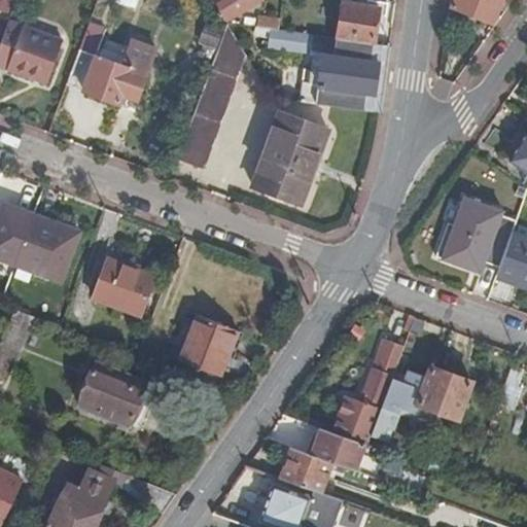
[(260,0),(216,0),(229,20),(260,0)]
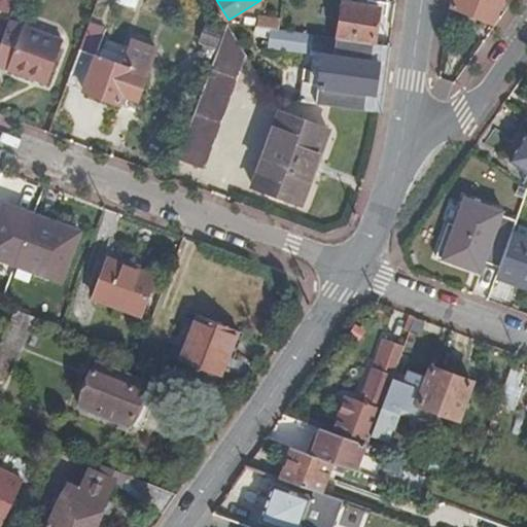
[(504,9),(510,0),(458,0),(454,8),(491,27),(500,7),(504,9)]
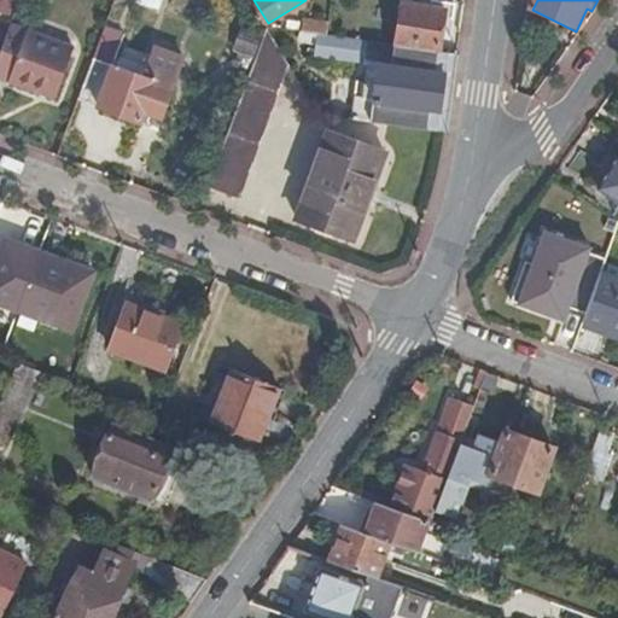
[(404,3),(397,46),(439,52),(443,24),(435,23),(437,7),(404,3)]
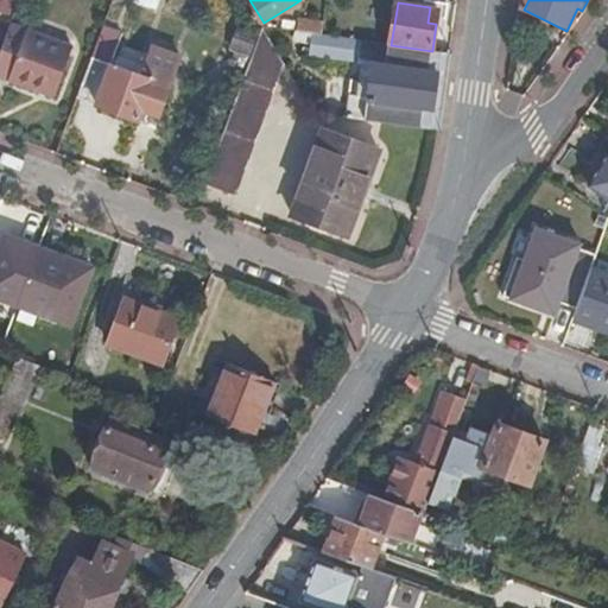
[(10,23),(0,49),(0,76),(55,96),(74,46),(10,23)]
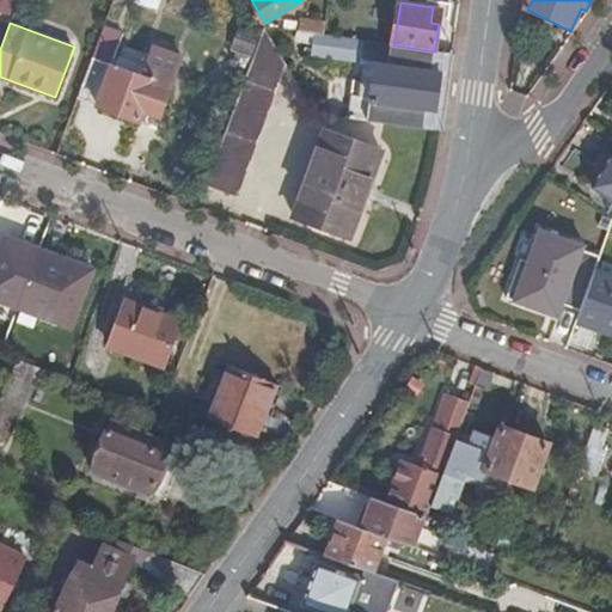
[(106,24),(79,97),(142,120),(146,110),(163,116),(184,55),(153,43),(141,74),(112,63),(123,31),(106,24)]
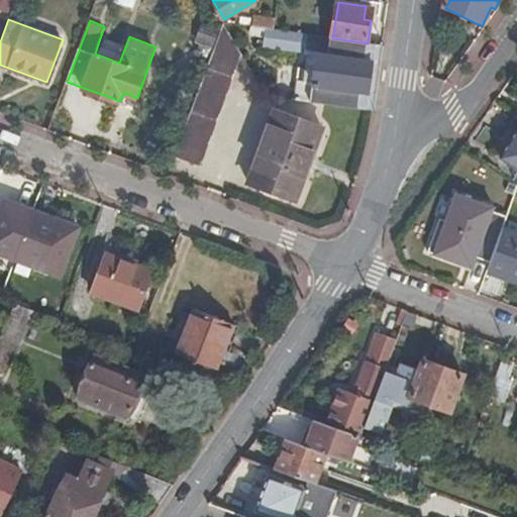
[(223,22),(176,154),(204,165),(242,53),(223,22)]
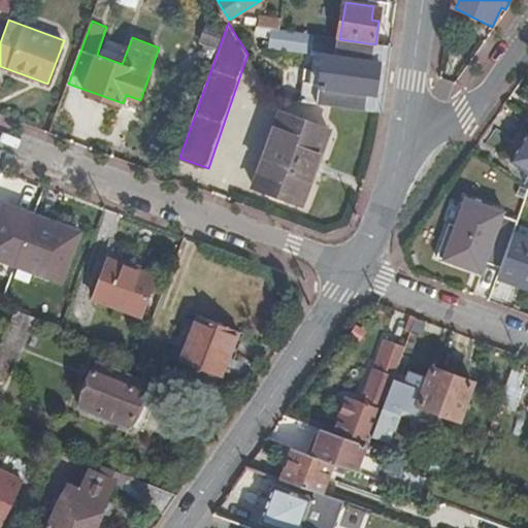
[(201,45),(217,51),(223,31),(207,26),(201,45)]
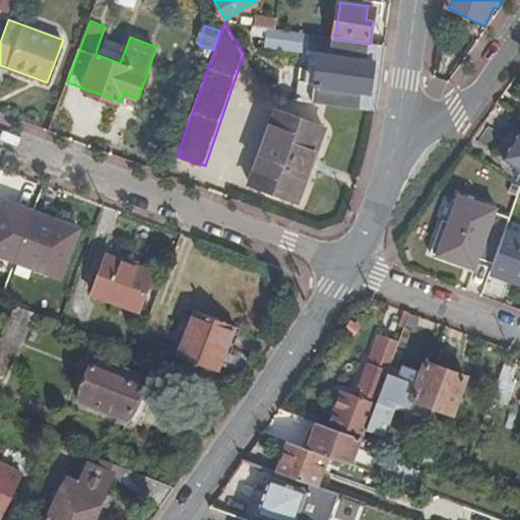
[(266,38),(268,28),(253,26),(251,36),(266,38)]
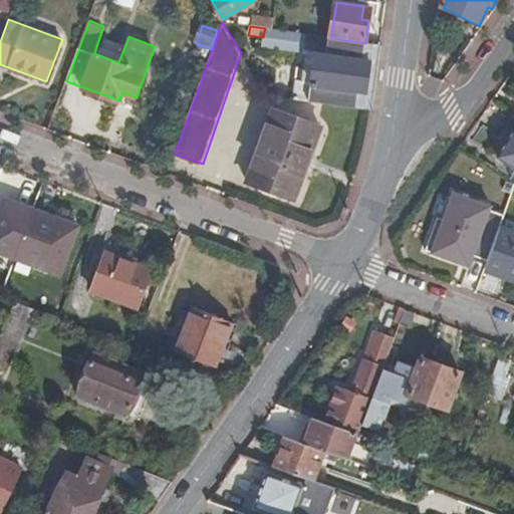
[(294,99),(370,109),(379,45),(365,43),(330,38),(272,29),(265,28),(263,37),(262,46),(307,53),(305,65),(303,79),(297,78),(294,99)]
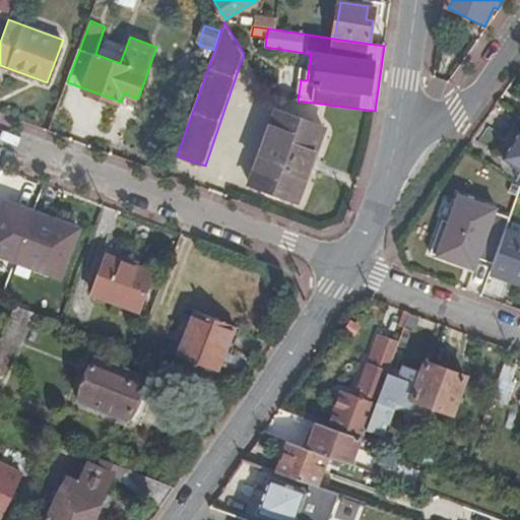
[(307,80),(309,66),(303,64),(301,79),(307,80)]
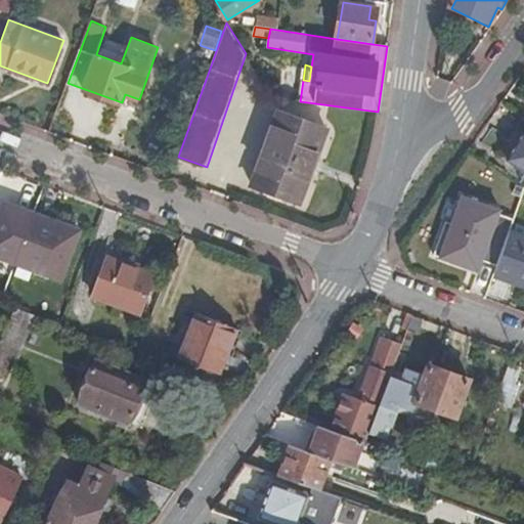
[(272,110),(249,179),(299,195),(321,125),(272,110)]
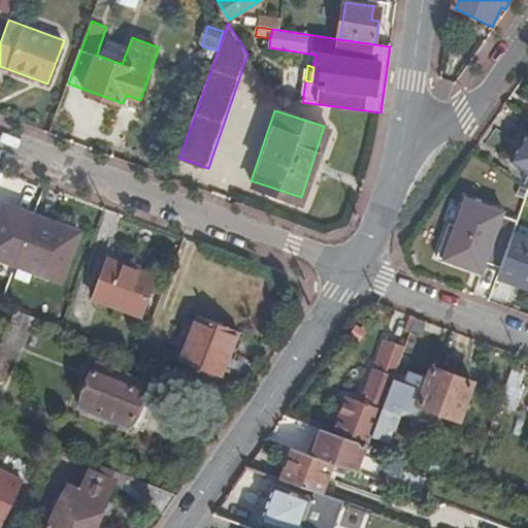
[(514,160),(527,169),(527,120),(514,142),(522,147),(514,160)]
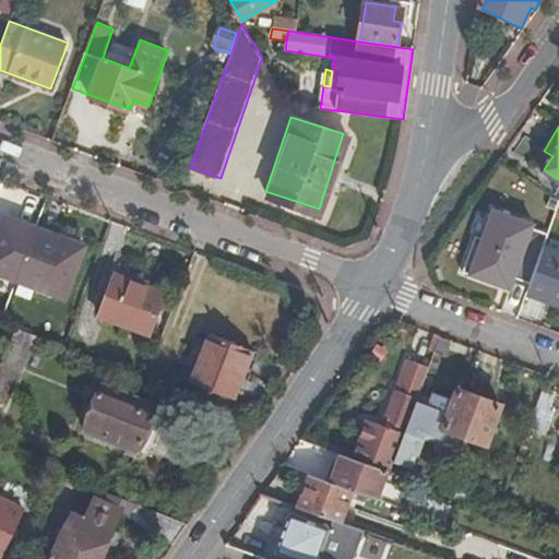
[(10,218),(3,235),(9,237),(15,221),(10,218)]
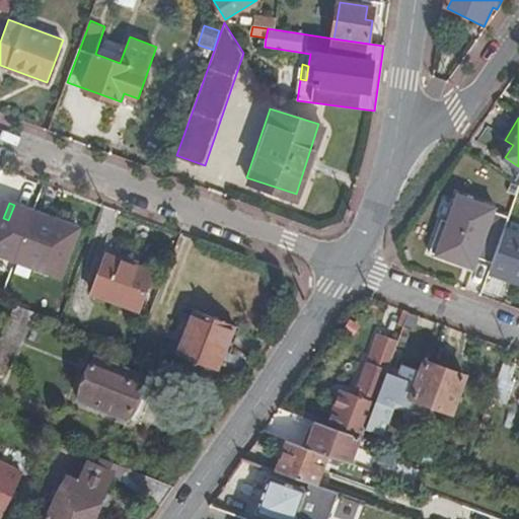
[(8,220),(3,218),(0,226),(0,253),(60,277),(78,229),(14,205),(8,220)]
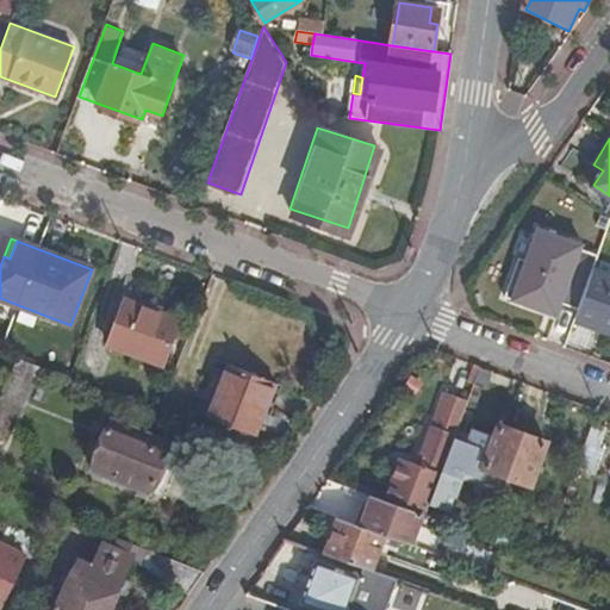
[(609,272),(593,267),(576,319),(609,331),(609,272)]
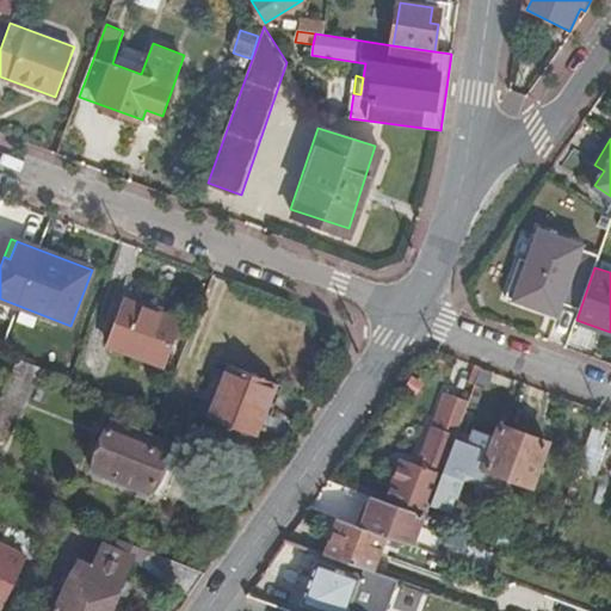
[(109,346),(162,366),(180,320),(127,300),(109,346)]
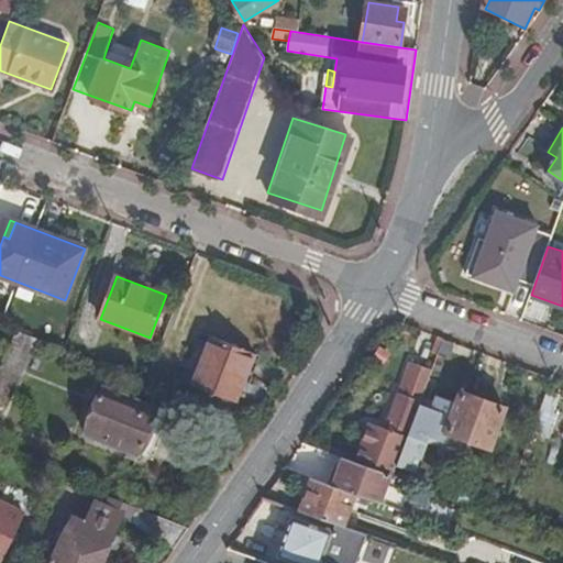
[(17,332),(0,366),(0,401),(8,406),(36,340),(17,332)]
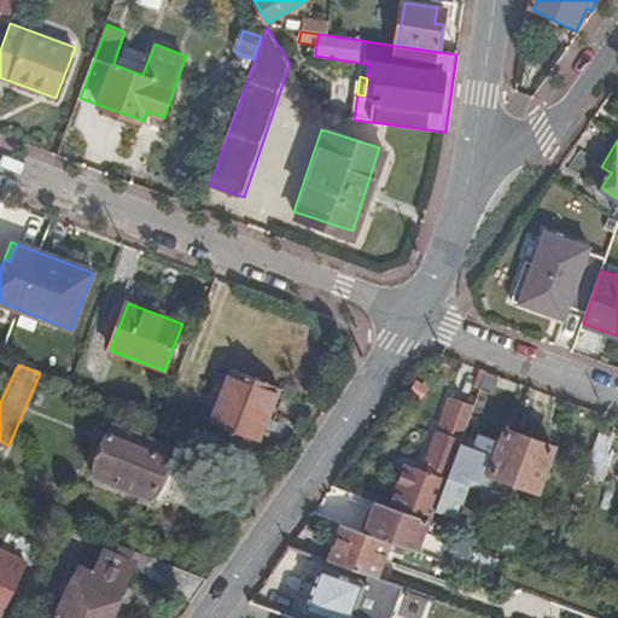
[(211,423),(249,436),(257,413),(263,415),(274,386),(231,369),(211,423)]
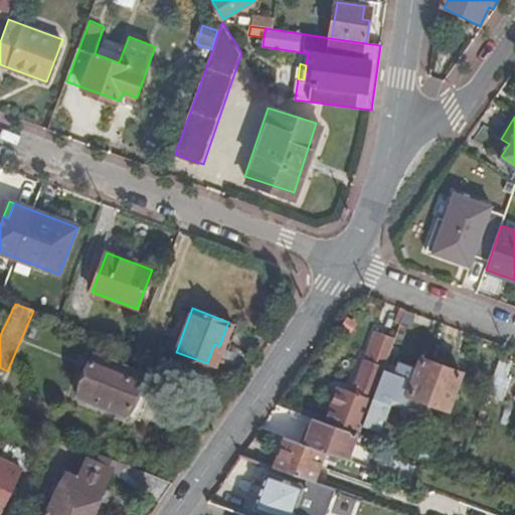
[(397,322),(401,323),(406,311),(401,310),(397,322)]
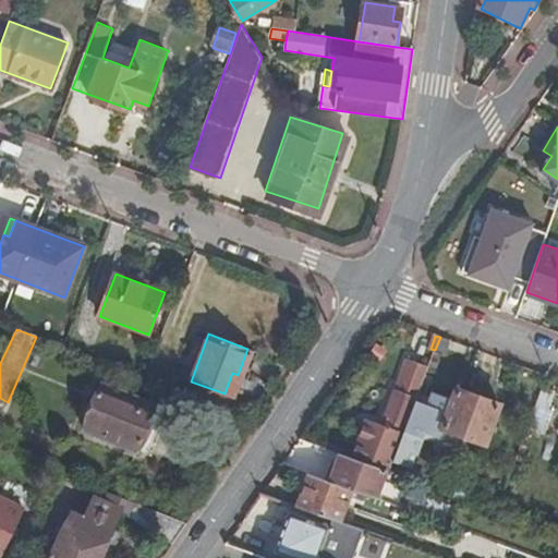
[(392,471),(395,462),(429,366),(408,359),(385,426),(365,420),(351,456),(392,471)]
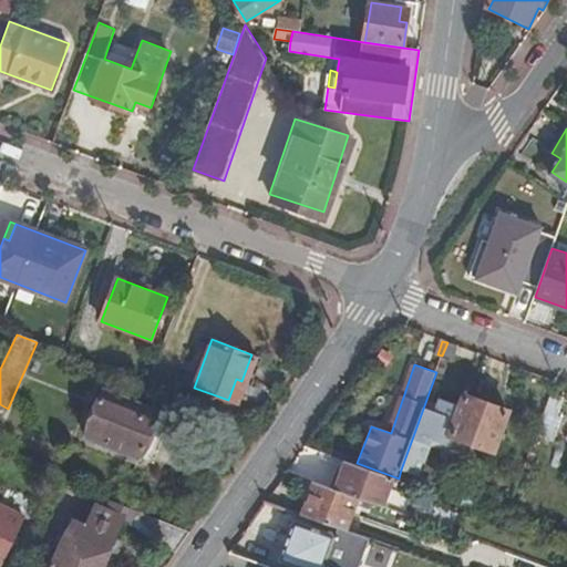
[(236,379),(228,400),(234,402),(241,381),(236,379)]
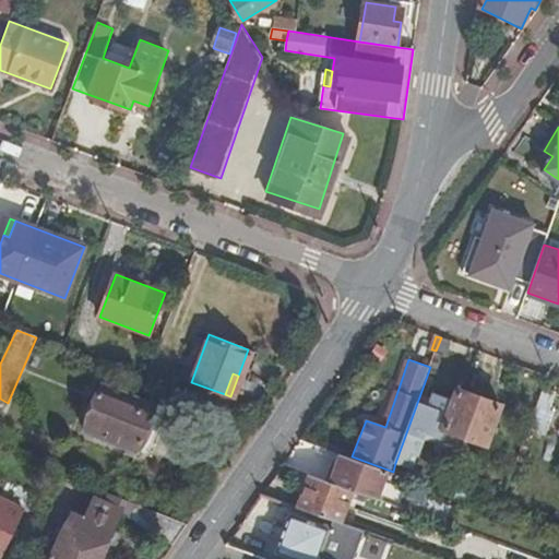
[(84,428),(138,451),(157,407),(103,384),(84,428)]
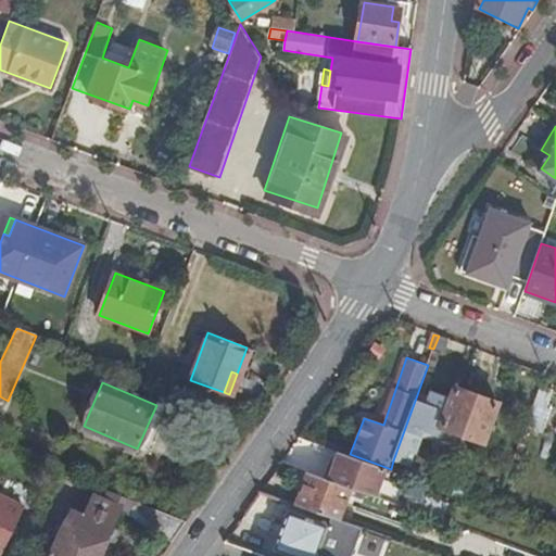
[(441,425),(483,440),(497,402),(455,387),(441,425)]
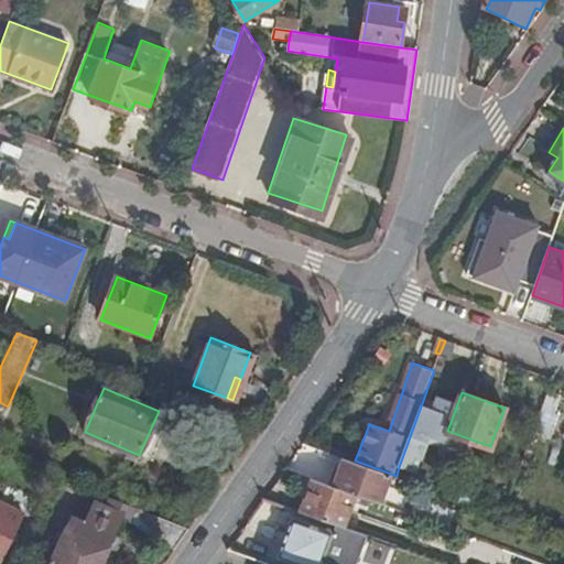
[(332,445),(329,452),(342,456),(343,457),(345,449),(332,445)]
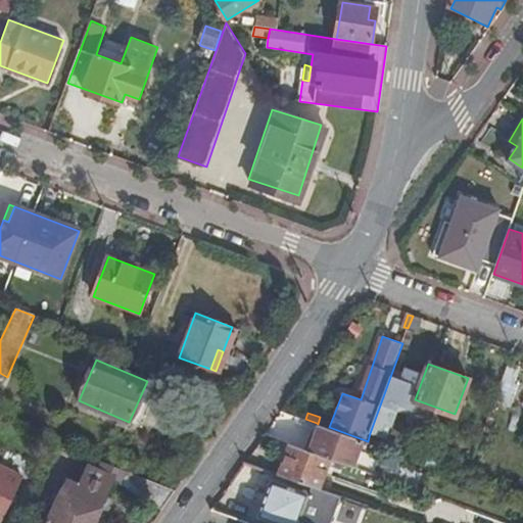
[(312,452),(321,425),(318,424),(317,423),(306,450),(312,452)]
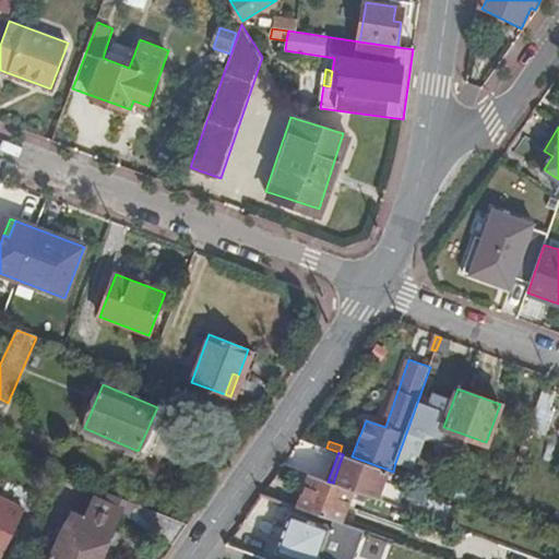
[(393,472),(352,456),(343,454),(333,483),(356,491),(379,500),(387,482),(389,482),(393,472)]
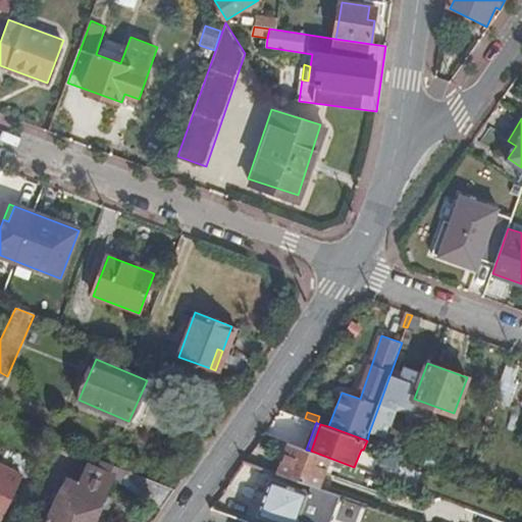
[(363,450),(380,456),(388,431),(377,427),(375,434),(369,432),(367,440),(363,450)]
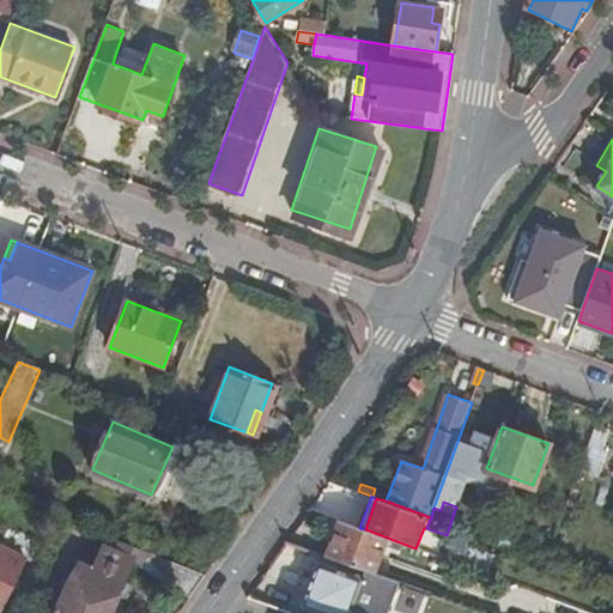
[(390,539),(365,529),(359,528),(341,521),(323,556),(375,574),(390,539)]
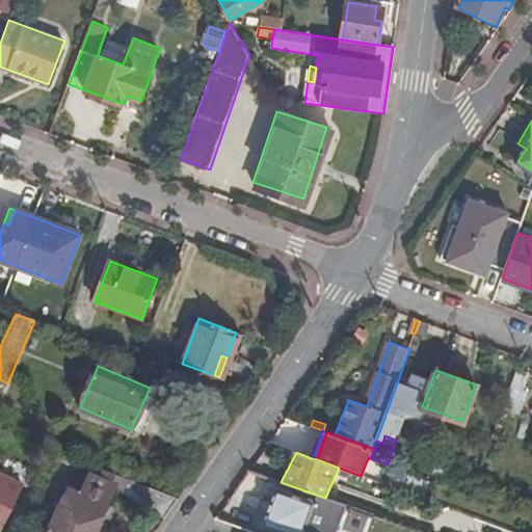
[(179,499),(102,469),(98,477),(87,472),(79,490),(68,485),(46,531),(97,531),(118,487),(125,489),(124,493),(164,520),(179,499)]
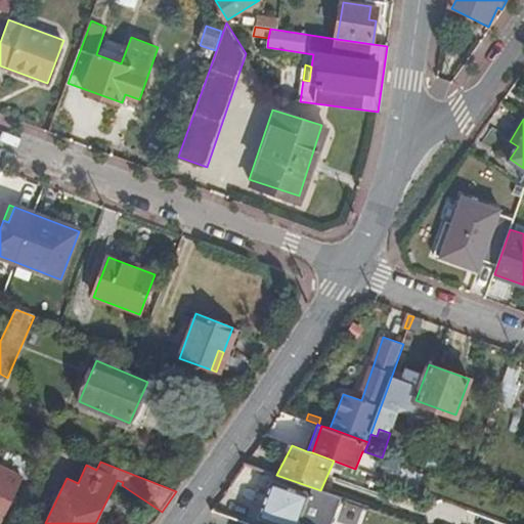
[(0,516),(2,517),(23,476),(0,465),(0,516)]
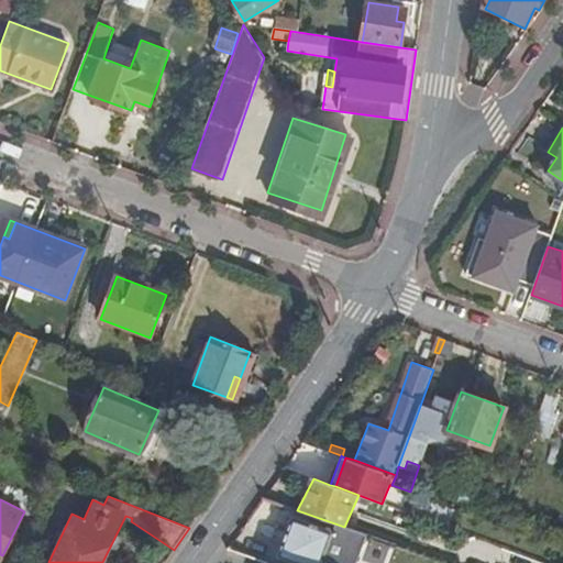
[(452,517),(454,508),(437,501),(433,509),(452,517)]
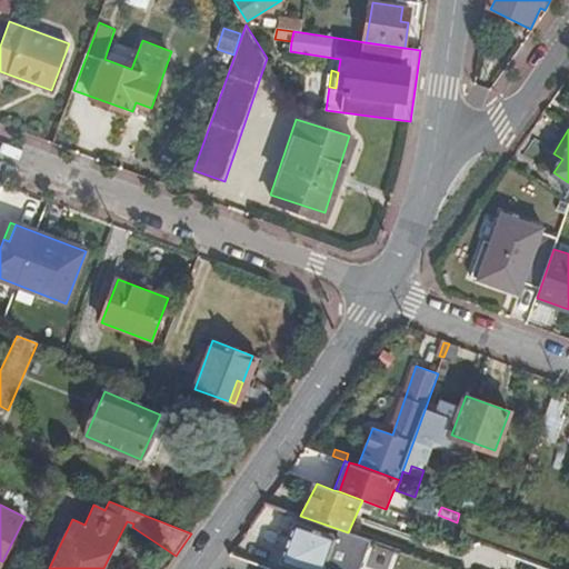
[(300,568),(323,568),(337,536),(296,520),(280,561),(300,568)]
